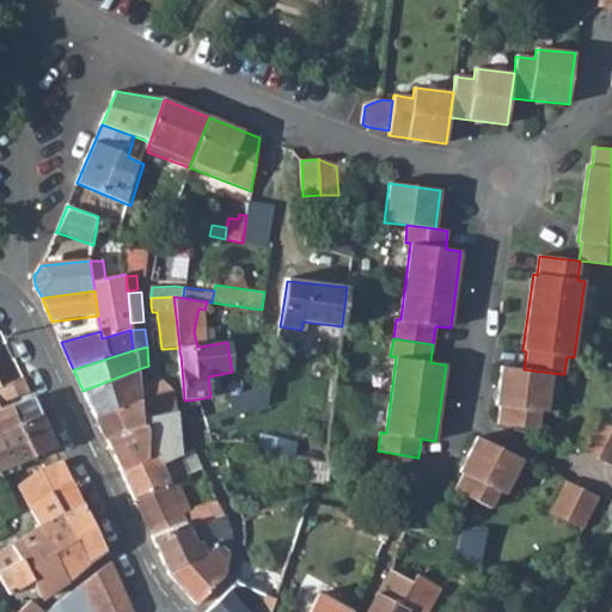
[(524,369),(501,367),(496,405),(500,407),(497,426),(538,430),(540,411),(548,412),(552,373),(524,369)]
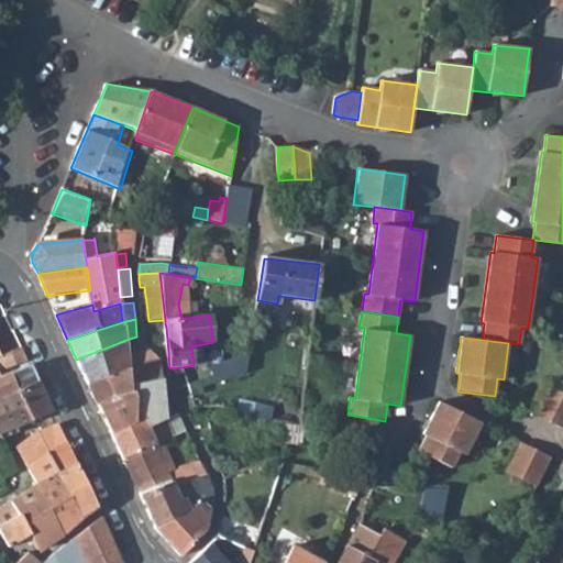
[(130,357),(127,340),(76,360),(78,362),(88,385),(133,368),(157,359),(152,349),(130,357)]
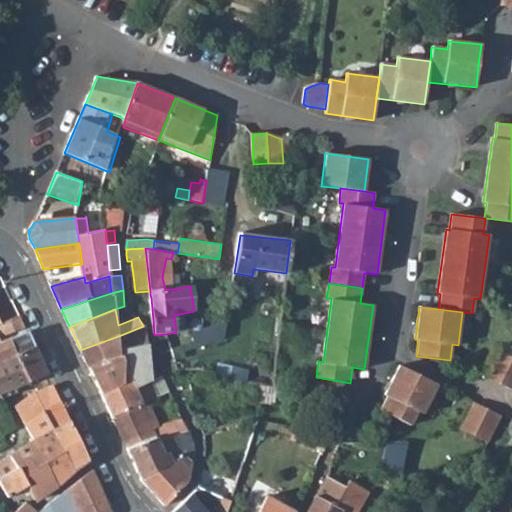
[(20,316),(11,320),(16,332),(25,328),(20,316)]
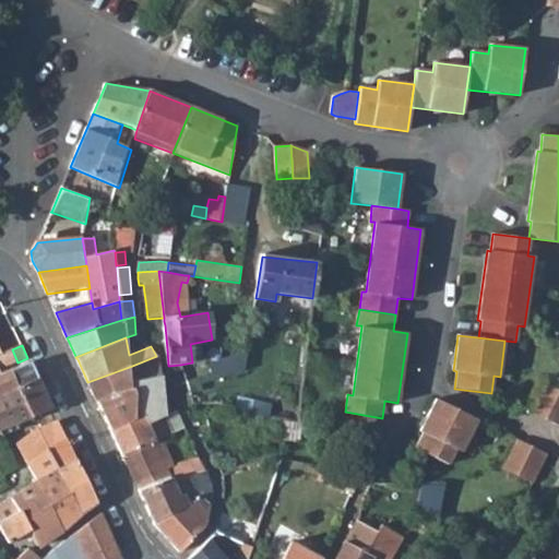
[(12,349),(0,354),(3,359),(7,366),(9,366),(18,363),(12,349)]
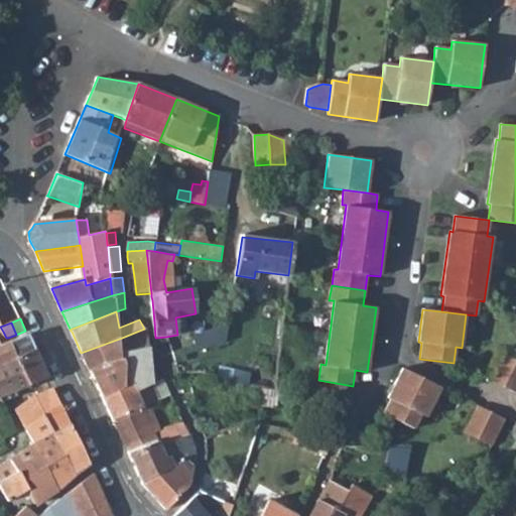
[(122,338),(127,359),(134,384),(140,382),(143,388),(153,383),(144,329),(122,338)]
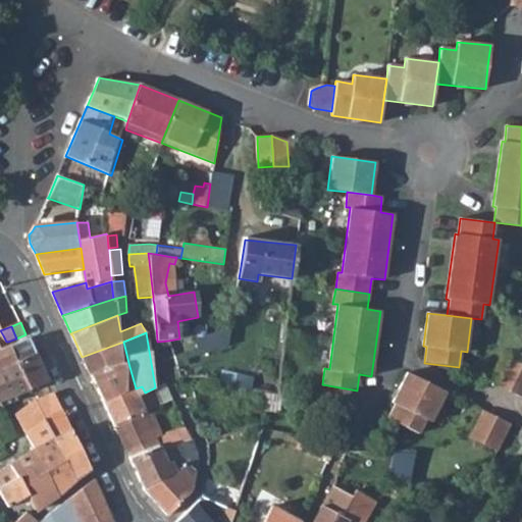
[(10,346),(17,363),(36,355),(28,340),(10,346)]
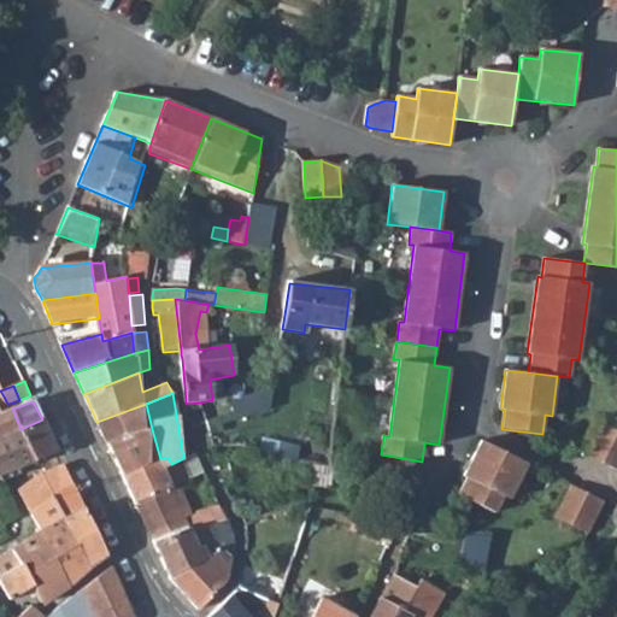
[(97,422),(109,446),(152,429),(146,404),(97,422)]
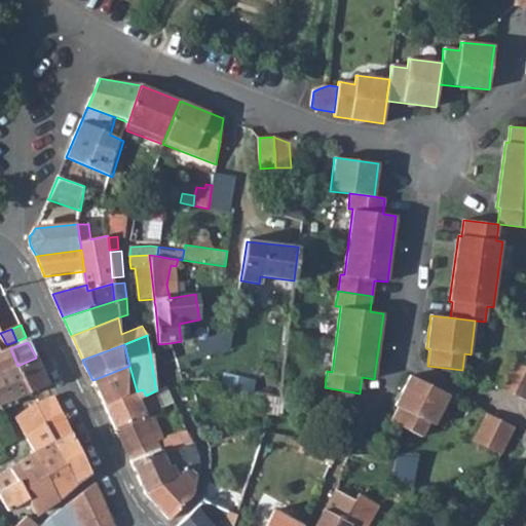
[(10,348),(0,352),(0,373),(17,366),(10,348)]
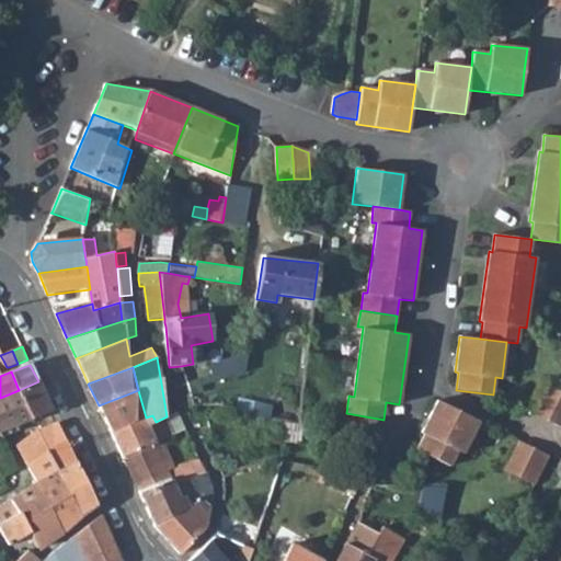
[(19,390),(32,419),(52,411),(38,381),(19,390)]
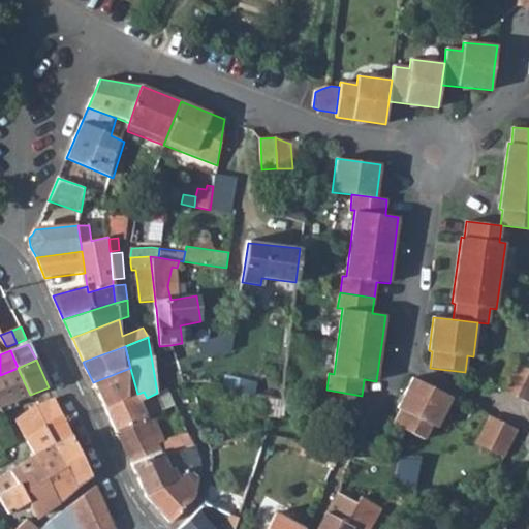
[(502,390),(516,397),(528,372),(528,368),(517,363),(502,390)]
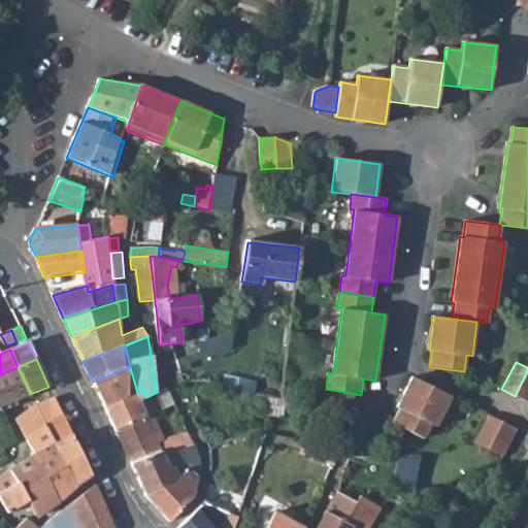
[(18,367),(0,374),(0,404),(30,394),(18,367)]
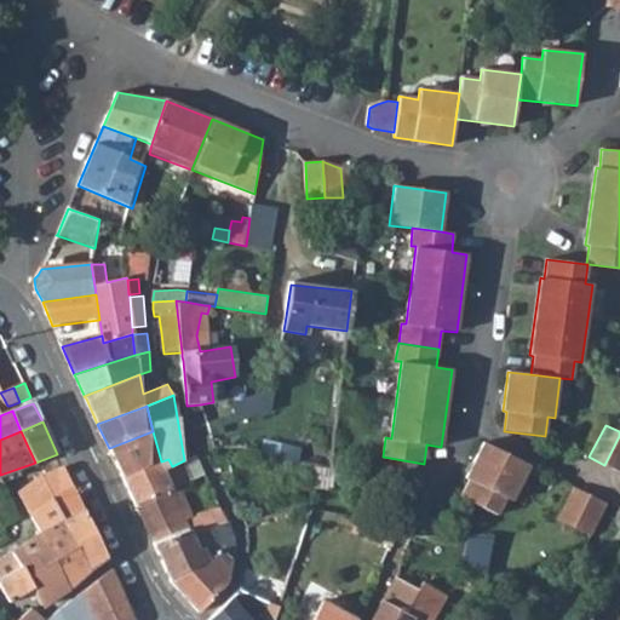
[(153,431),(109,448),(122,478),(161,461),(153,431)]
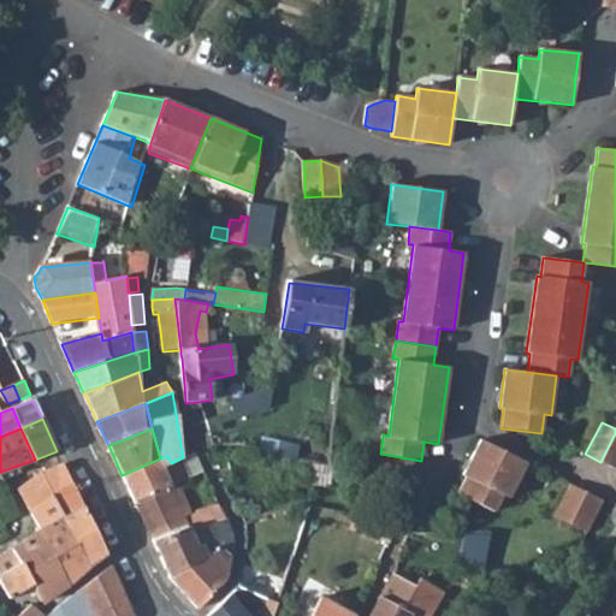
[(208,434),(200,436),(205,449),(212,446),(208,433),(208,434)]
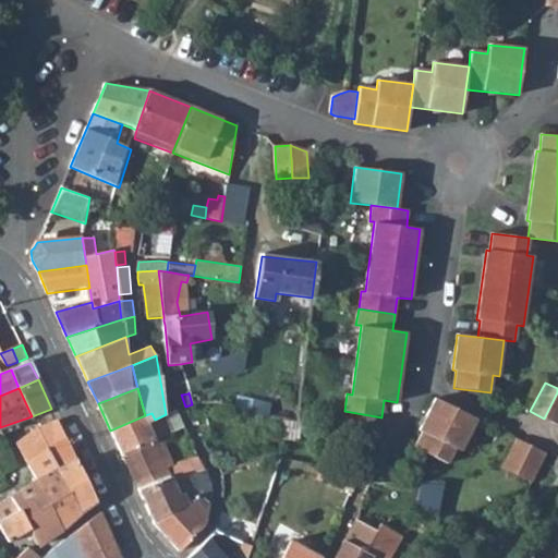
[(557,425),(557,392),(544,419),(557,425)]
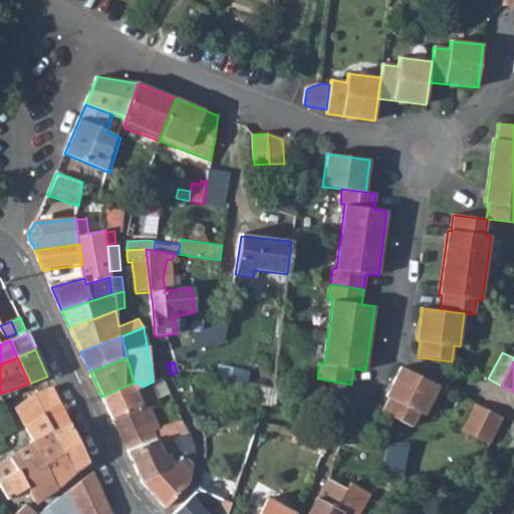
[(228,377),(245,382),(247,371),(231,366),(228,377)]
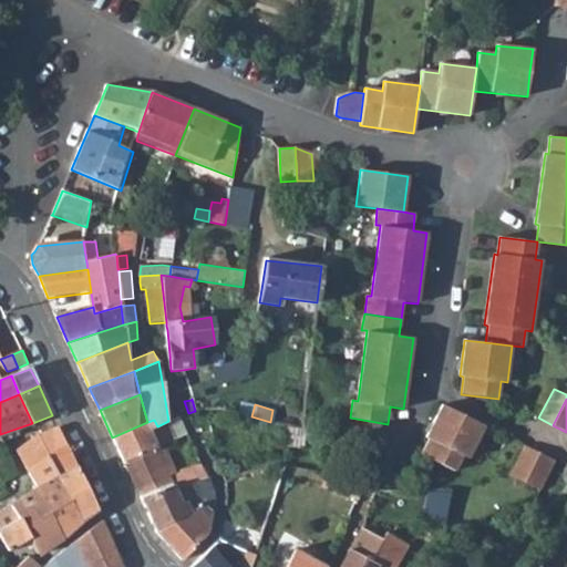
[(484,426),(442,405),(425,437),(429,440),(421,455),(455,472),(463,456),(468,459),(484,426)]
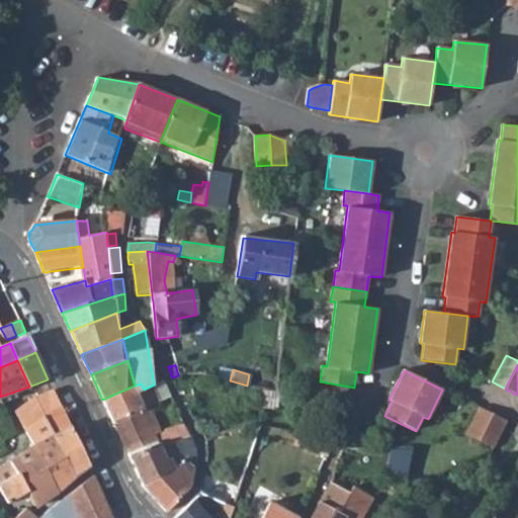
[(102,400),(114,424),(144,409),(152,405),(161,400),(154,384),(144,390),(141,383),(135,385),(102,400)]
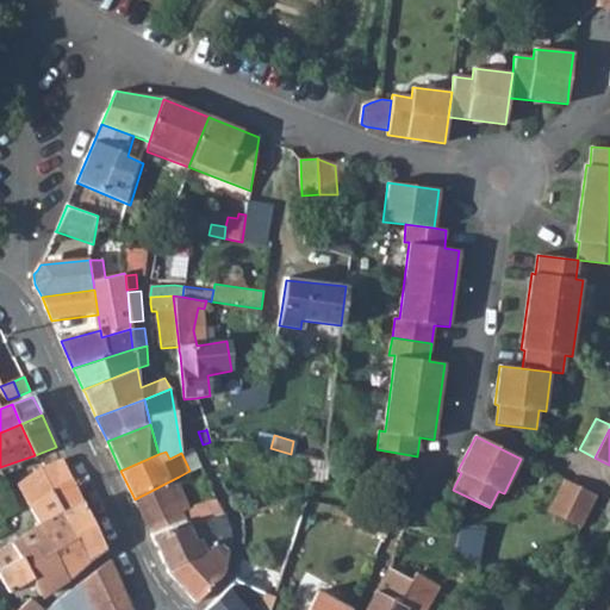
[(17,486),(41,524),(63,512),(57,502),(53,492),(74,483),(63,461),(37,471),(17,486)]
